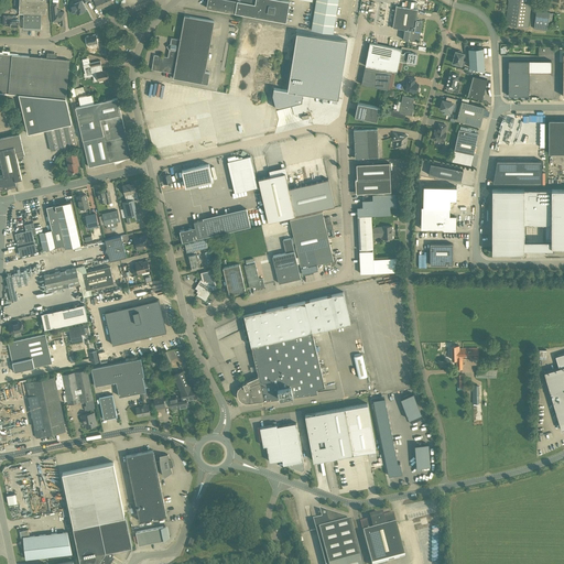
[(23,14),(23,28),(41,29),(42,13),(46,13),(45,0),(14,0),(14,6),(20,6),(19,14),(23,14)]
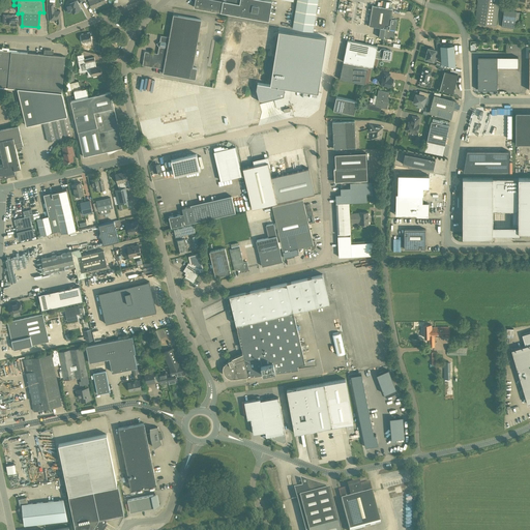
[(72,13),(81,9),(77,0),(68,3),(68,4),(65,5),(68,13),(71,11),(72,13)]
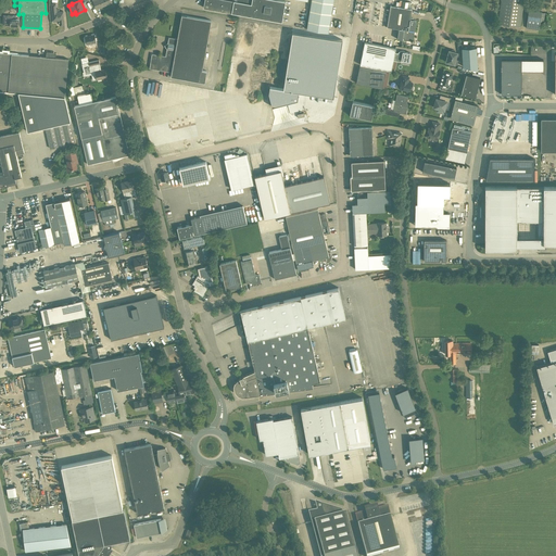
[(112,2),(110,0),(92,0),(97,9),(112,2)]
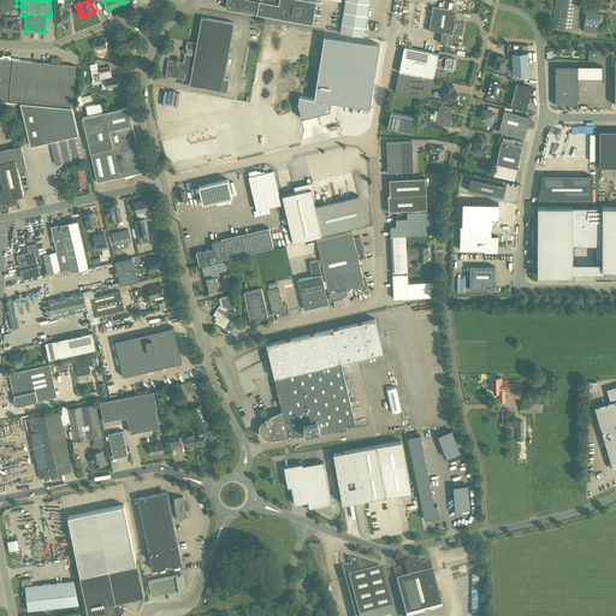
[(226,0),(225,9),(312,24),(317,1),(308,0),(226,0)]
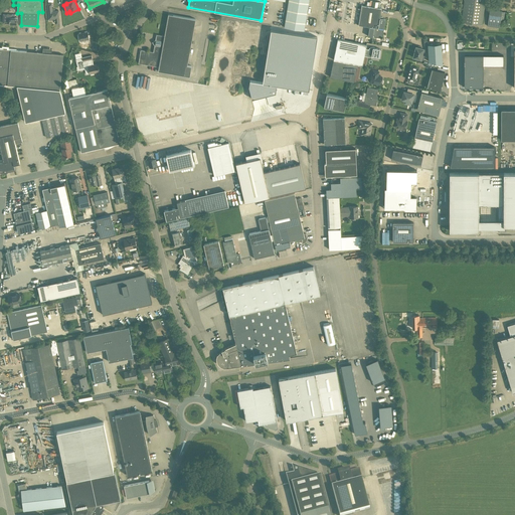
[(304,31),(309,0),(288,0),(284,27),(304,31)]
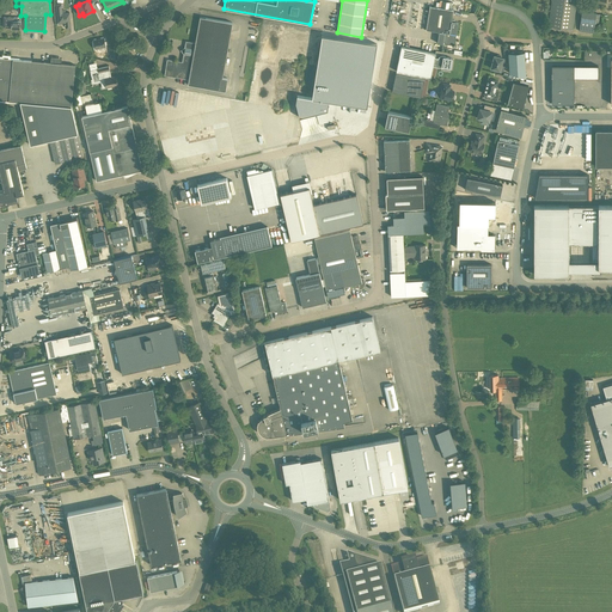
[(573,30),(576,0),(551,0),(548,26),(573,30)]
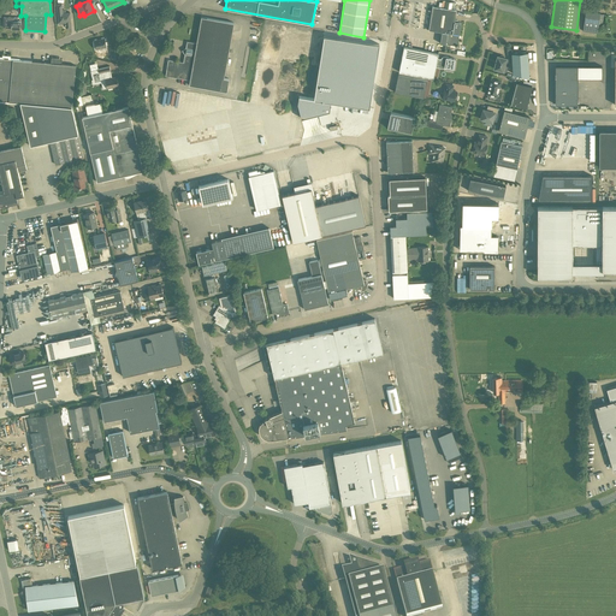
[(63,13),(61,4),(57,5),(59,24),(65,24),(65,25),(66,28),(71,28),(70,12),(63,13)]
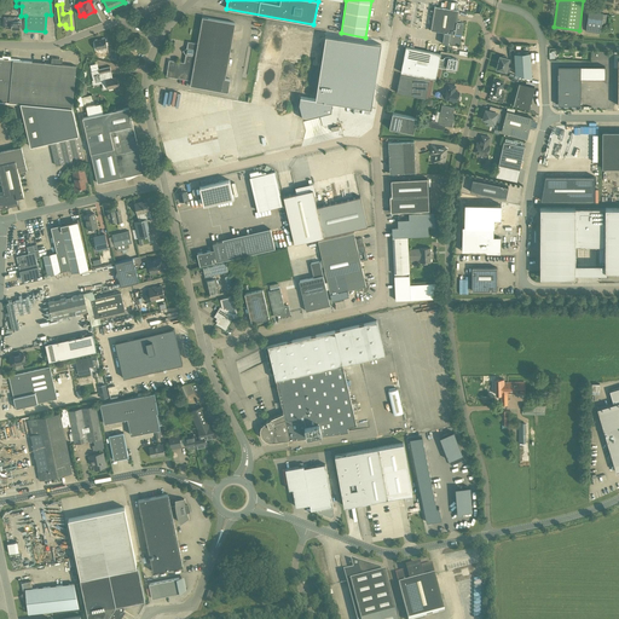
[(455,34),(456,22),(458,10),(434,6),(431,30),(444,33),(455,34)]
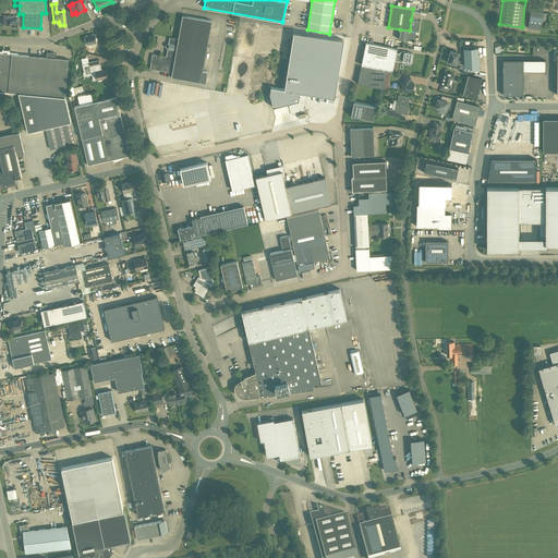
[(528,28),(541,29),(542,21),(546,22),(547,12),(531,10),(528,28)]
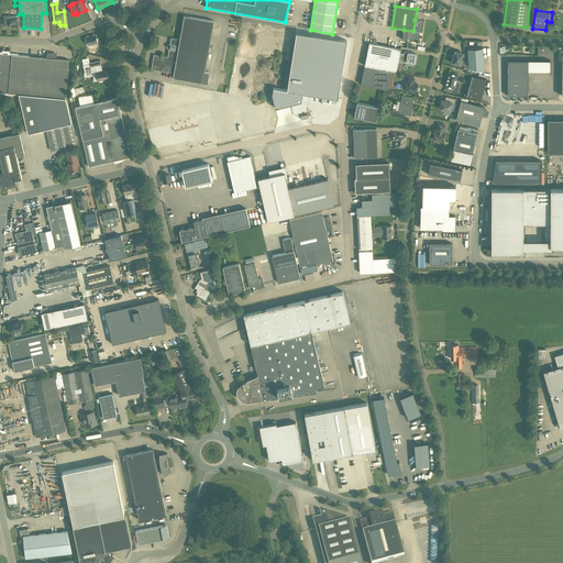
[(13,15),(3,15),(2,25),(10,25),(10,26),(11,26),(11,28),(15,28),(15,26),(19,26),(19,19),(17,19),(17,15),(13,15)]
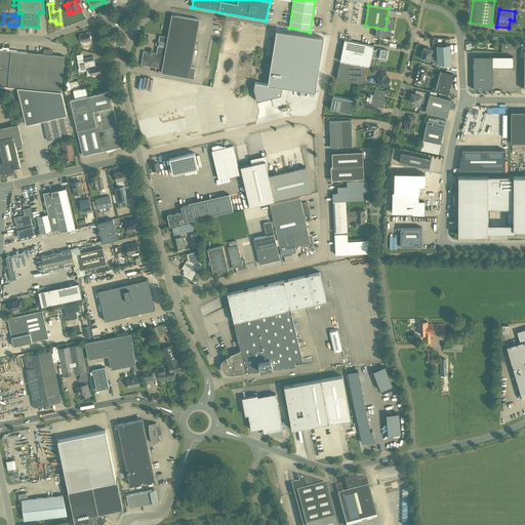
[(191,67),(199,19),(171,14),(167,37),(160,36),(157,53),(144,51),(142,65),(162,68),(161,73),(189,77),(193,78),(195,68),(191,67)]
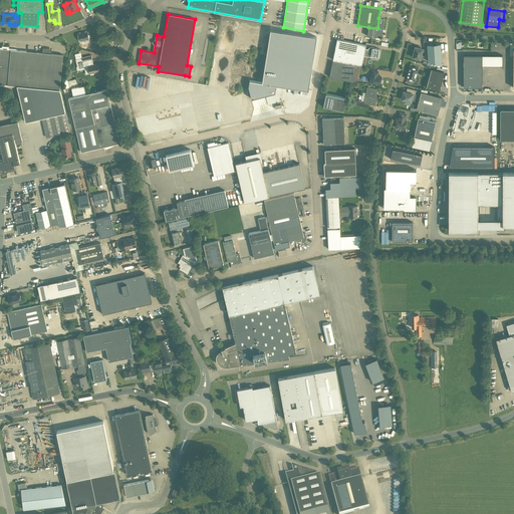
[(377,28),(368,27),(367,36),(381,38),(384,19),(378,18),(377,28)]
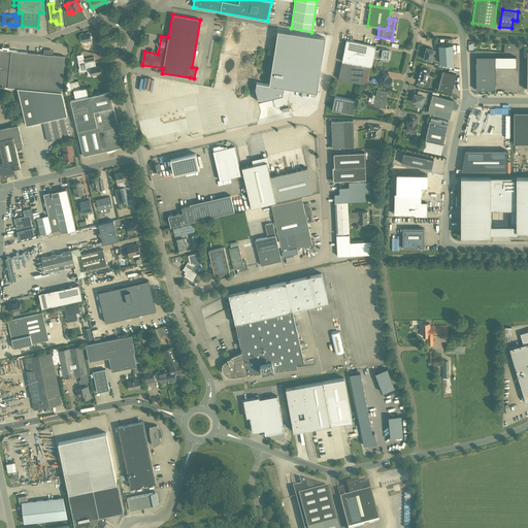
[(277,30),(269,85),(257,83),(256,89),(258,100),(281,95),(282,86),(315,92),(325,38),(277,30)]
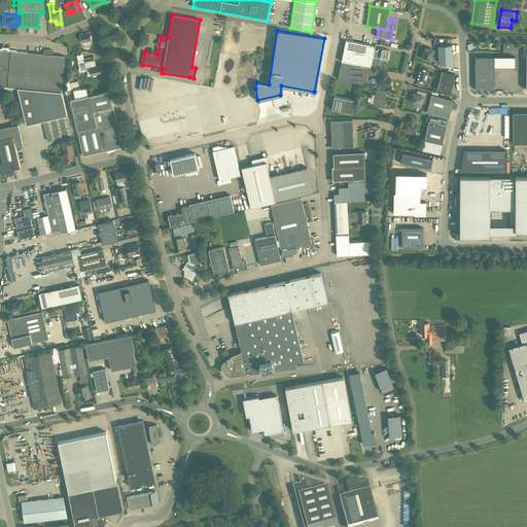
[(81,42),(91,40),(90,33),(80,34),(81,42)]
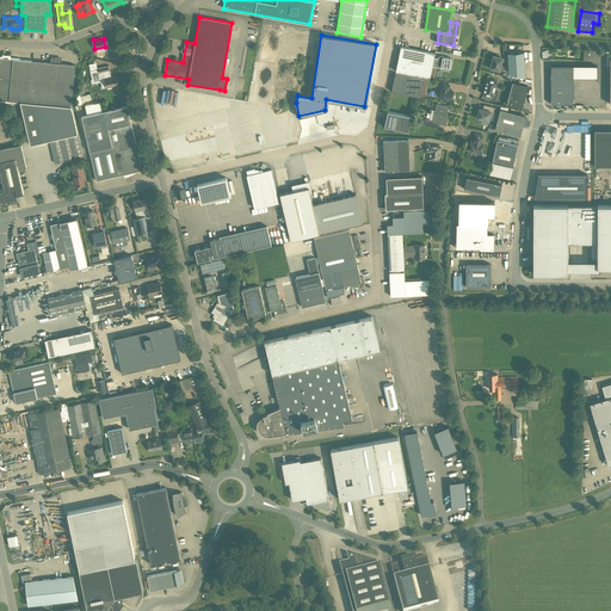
[(430,78),(434,53),(400,47),(395,72),(430,78)]
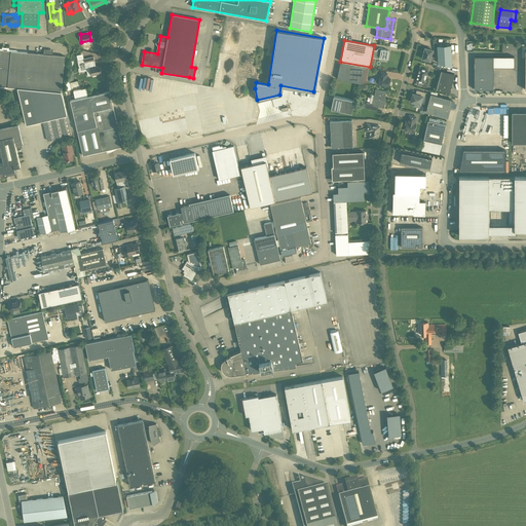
[(452,67),(450,44),(437,45),(438,63),(452,67)]
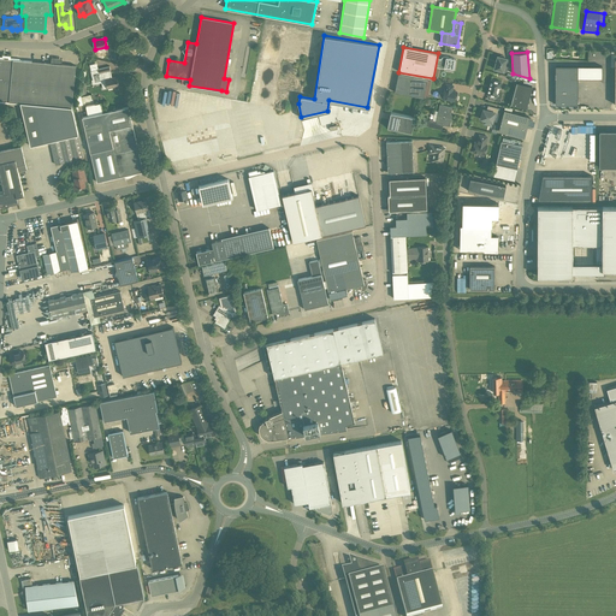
[(504,58),(504,57),(501,55),(499,57),(497,55),(493,69),(503,71),(507,72),(508,66),(504,66),(507,58),(504,58)]
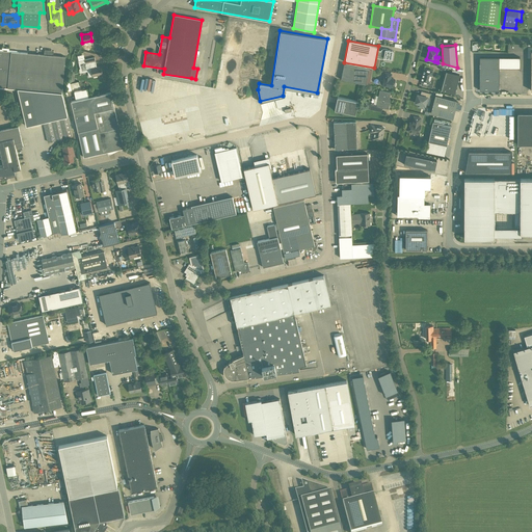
[(3,51),(0,50),(0,87),(18,89),(26,126),(44,122),(48,142),(72,136),(62,92),(65,56),(7,51),(7,50),(3,49),(3,51)]
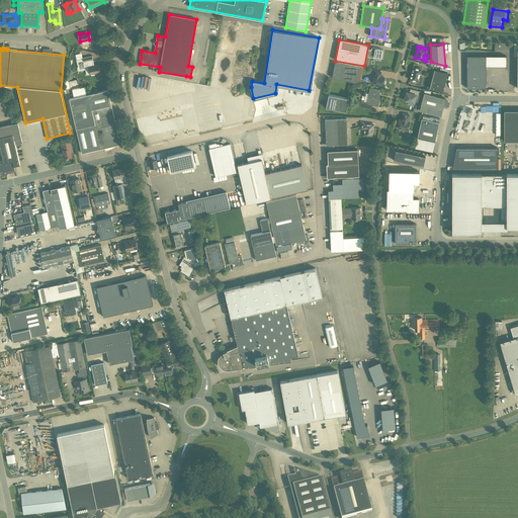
[(381,58),(382,50),(377,49),(376,48),(375,48),(374,48),(373,48),(372,48),(372,49),(371,49),(371,50),(370,50),(367,50),(366,57),(374,58),(374,57),(381,58)]
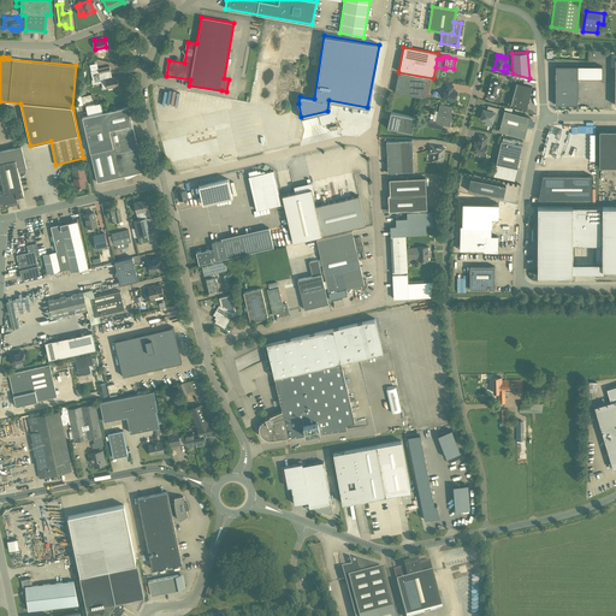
[(92,71),(90,71),(93,80),(92,80),(93,84),(101,83),(102,89),(119,86),(117,77),(112,78),(110,66),(98,69),(98,66),(90,69),(92,71)]
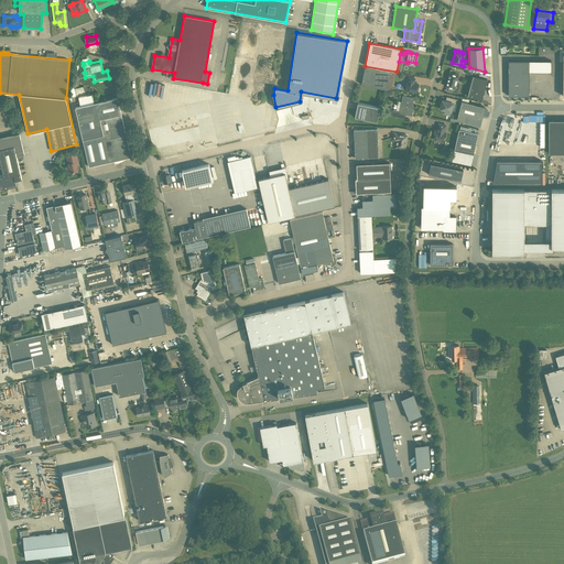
[(508,61),(508,72),(529,72),(529,61),(508,61)]
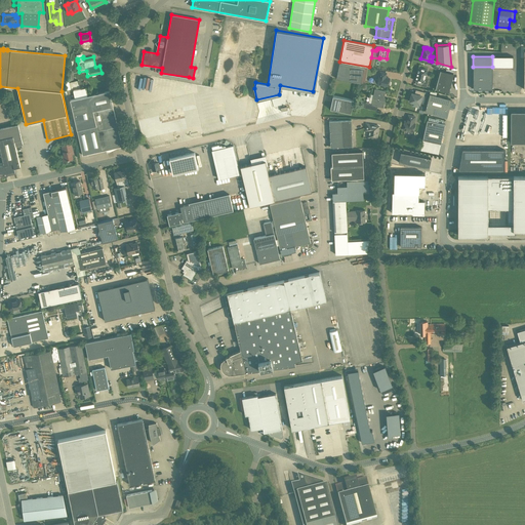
[(361,83),(364,69),(339,64),(336,79),(354,82),(361,83)]
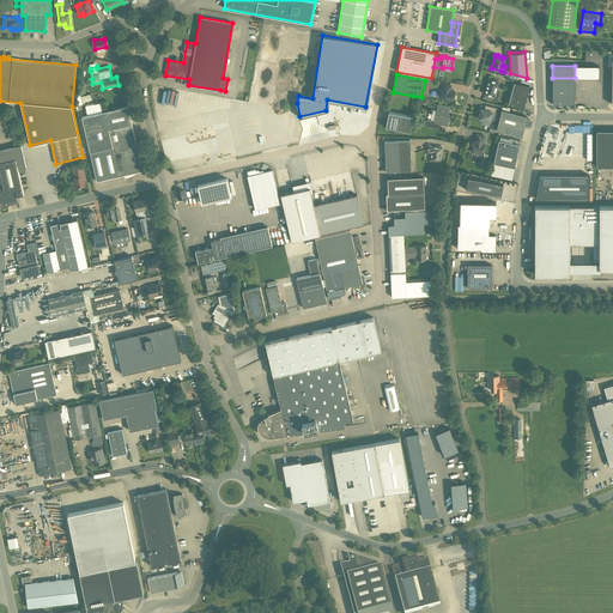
[(575,92),(575,78),(552,78),(552,92),(575,92)]
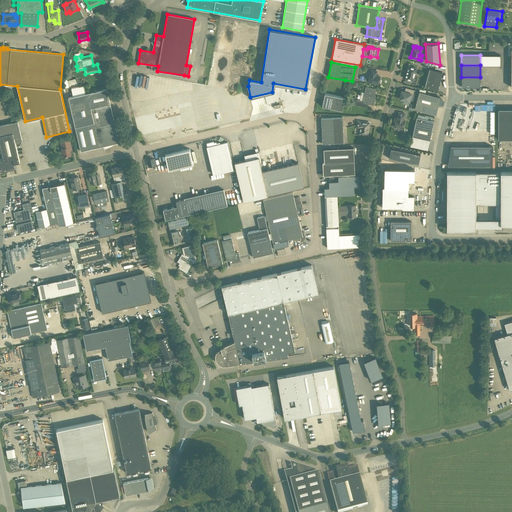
[(415,84),(417,76),(414,76),(416,68),(408,66),(405,78),(412,80),(412,83),(415,84)]
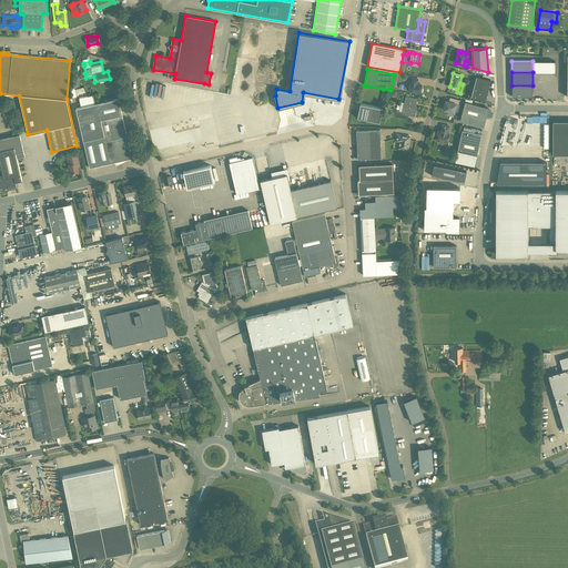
[(485,100),(490,80),(476,75),(470,97),(475,98),(485,100)]
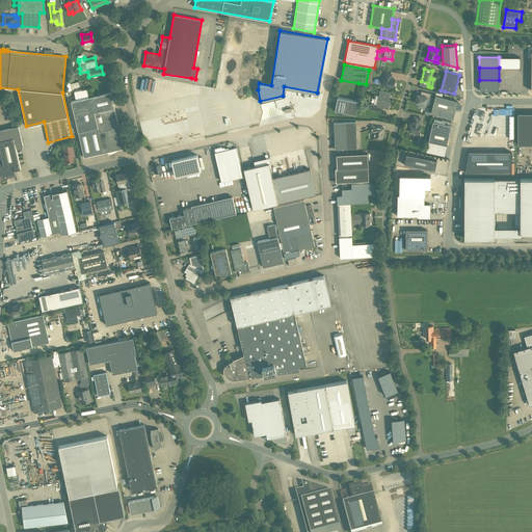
[(391,79),(392,74),(386,73),(384,78),(383,77),(383,80),(380,80),(378,81),(378,84),(382,85),(394,87),(394,86),(395,86),(395,84),(394,83),(395,80),(391,79)]
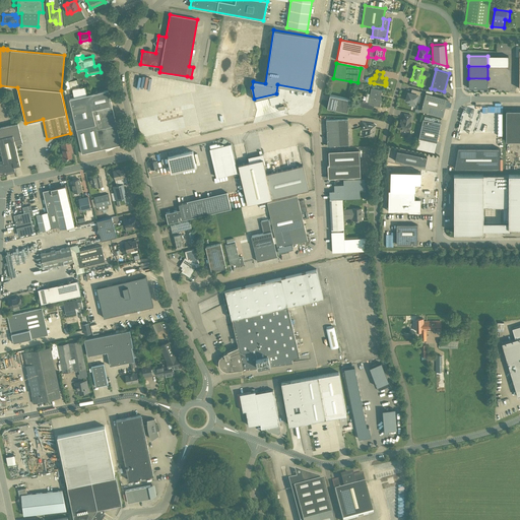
[(488,88),(488,78),(468,78),(468,88),(488,88)]
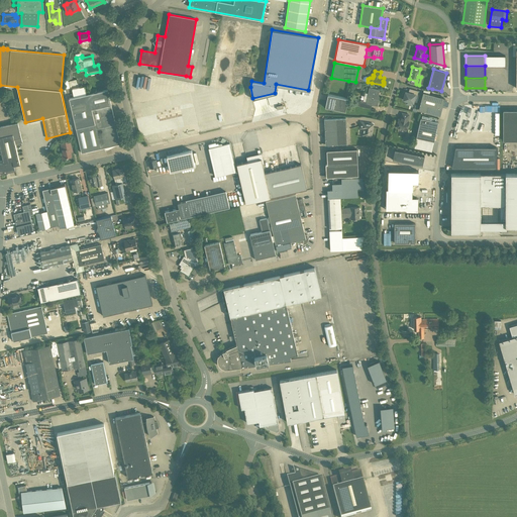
[(77,83),(76,79),(68,81),(70,87),(72,86),(74,97),(69,98),(82,152),(105,147),(105,148),(107,148),(108,148),(109,148),(110,147),(110,146),(120,144),(108,90),(86,94),(85,86),(79,88),(78,83),(77,83)]
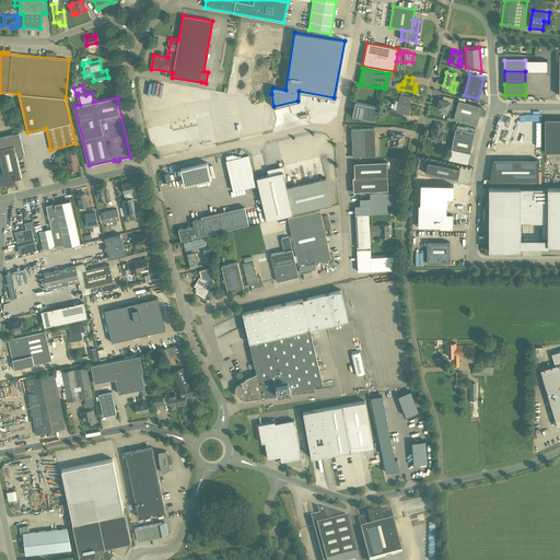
[(395,101),(393,109),(391,109),(387,109),(386,114),(389,115),(396,117),(397,112),(408,114),(410,105),(409,105),(410,97),(400,95),(399,102),(395,101)]
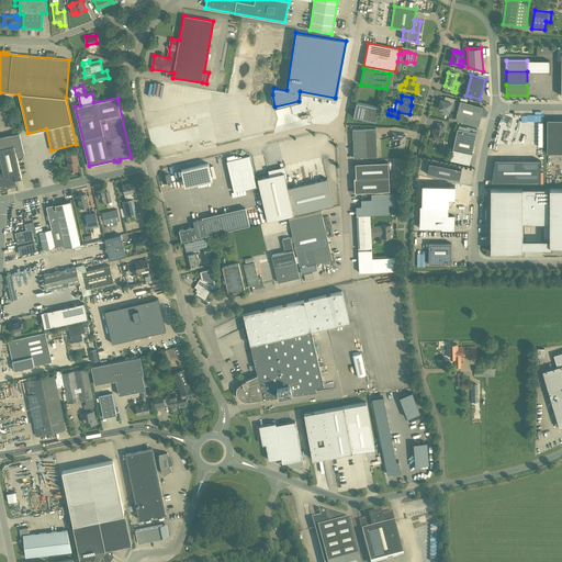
[(453,104),(454,99),(445,97),(444,101),(440,100),(438,109),(441,110),(441,113),(447,114),(448,111),(449,112),(451,103),(453,104)]
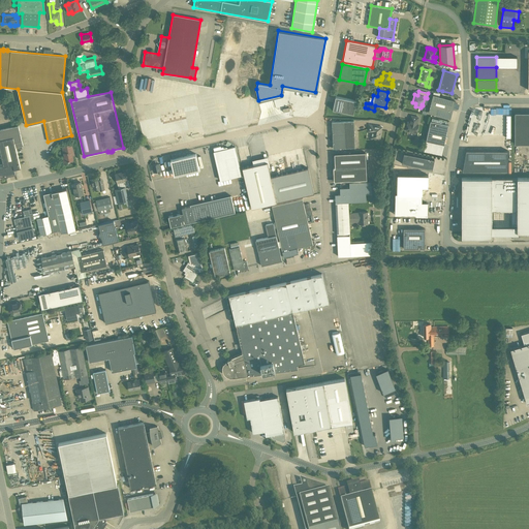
[(449,119),(455,100),(433,95),(428,113),(449,119)]
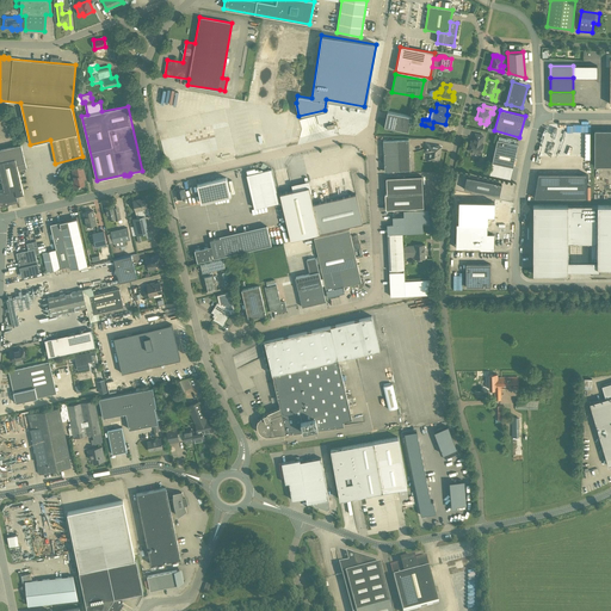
[(408,131),(412,116),(408,116),(387,111),(384,127),(408,131)]
